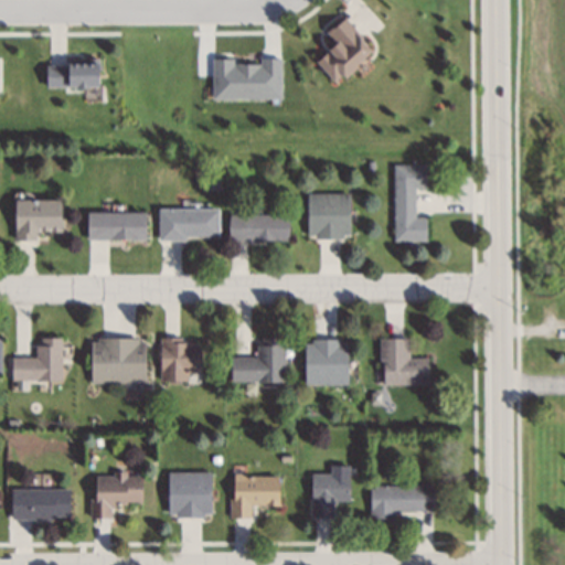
[(333,83),(371,50),(342,18),(326,31),(334,42),(313,61),(333,83)]
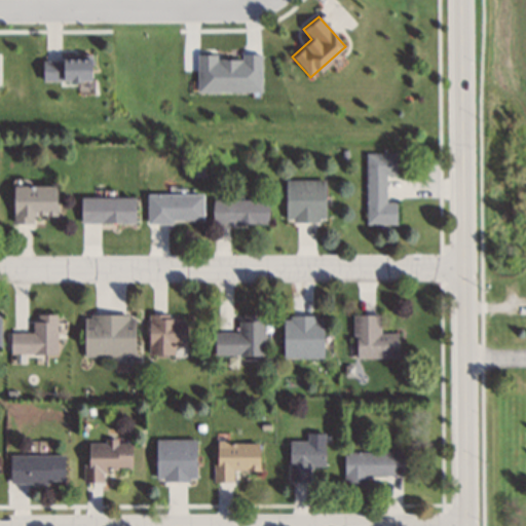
[(41,59),(41,81),(90,81),(90,59),(41,59)]
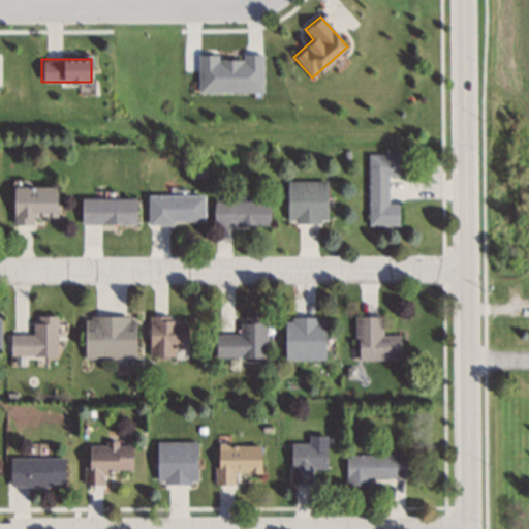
[(368,226),(399,226),(399,204),(387,204),(387,177),(399,177),(399,155),(368,154),(368,226)]
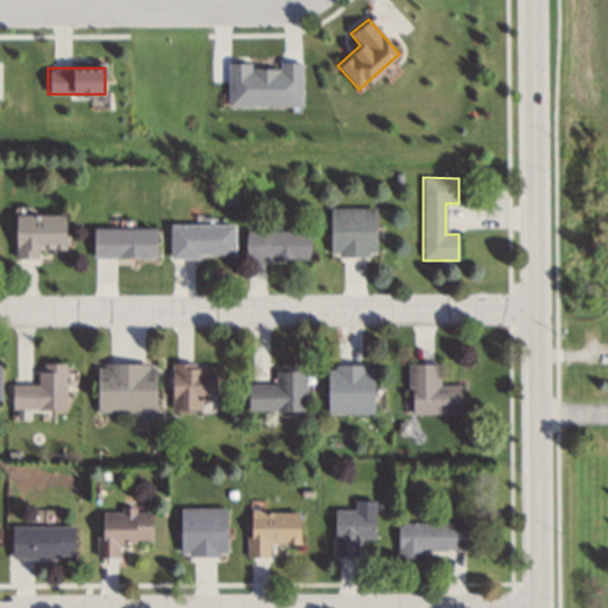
[(377,209),(329,209),(329,257),(377,257),(377,209)]
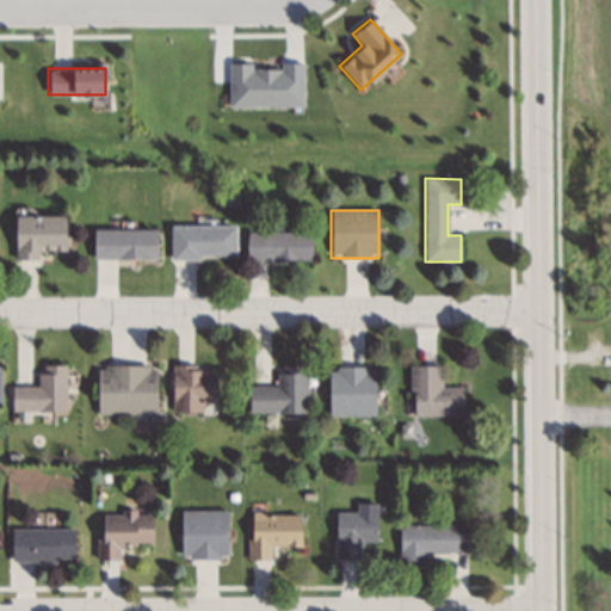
[(39,251),(66,251),(66,215),(14,215),(14,259),(39,259),(39,251)]
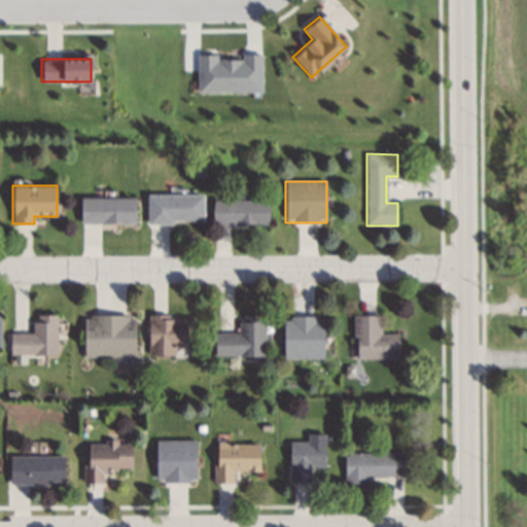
[(203,195),(147,195),(147,222),(203,222),(203,195)]
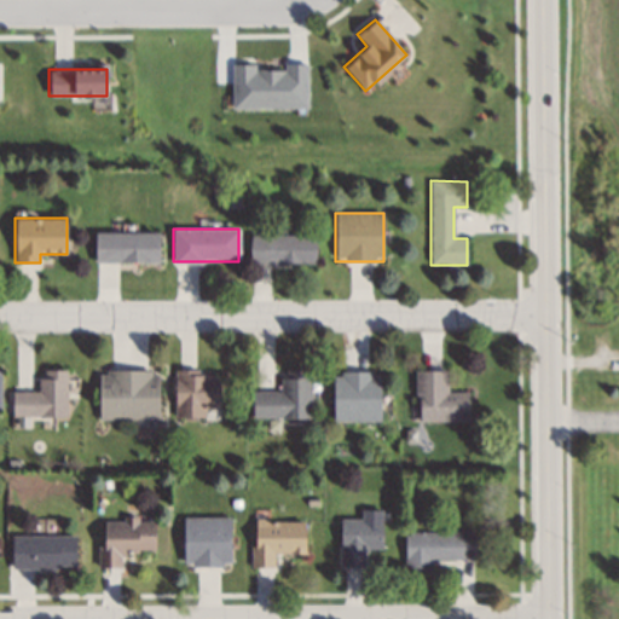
[(158,262),(158,232),(93,232),(93,262),(158,262)]
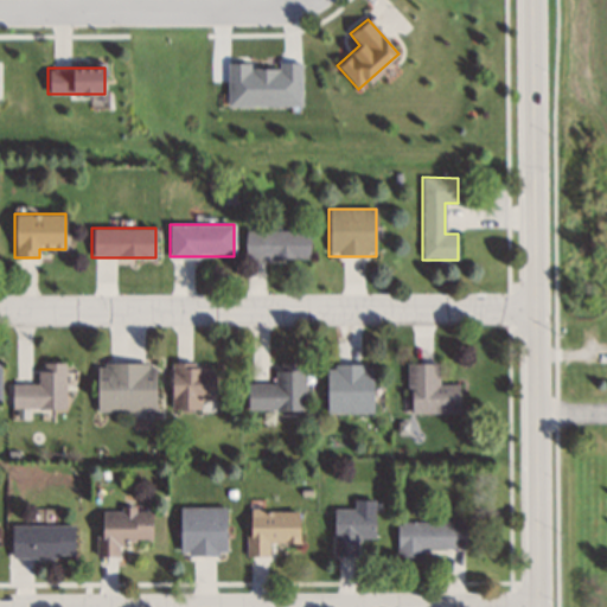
[(308,259),(308,230),(246,230),(246,259),(308,259)]
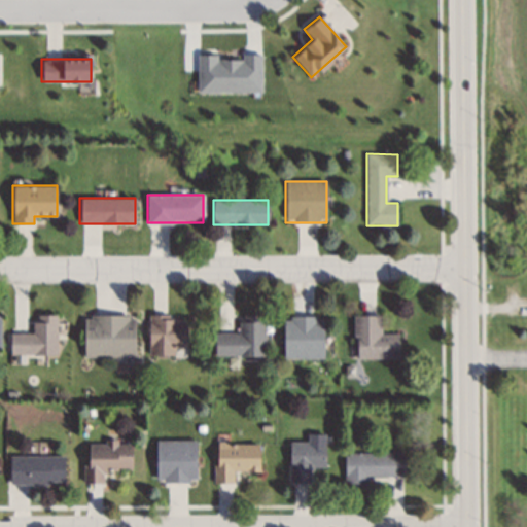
[(10,355),(57,355),(57,315),(34,315),(34,332),(10,332),(10,355)]
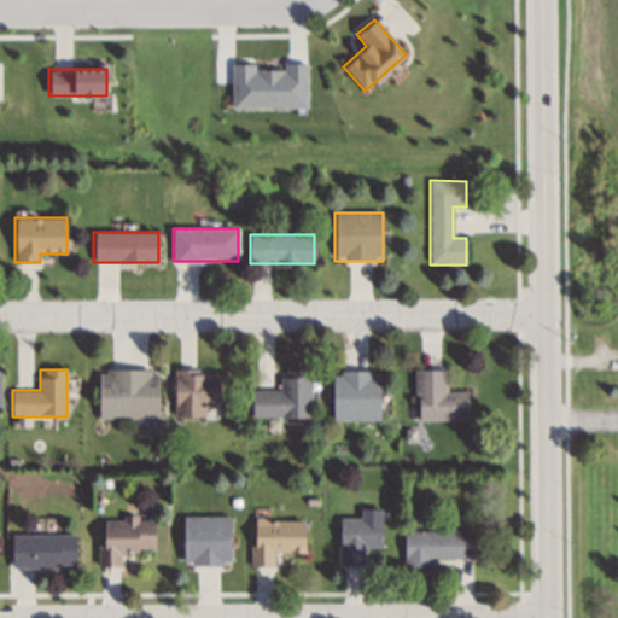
[(158,418),(158,369),(98,369),(98,418),(158,418)]
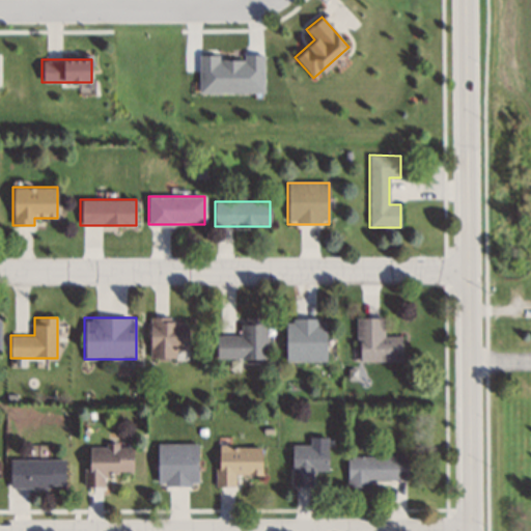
[(178,358),(178,351),(188,351),(188,317),(149,317),(149,358),(178,358)]
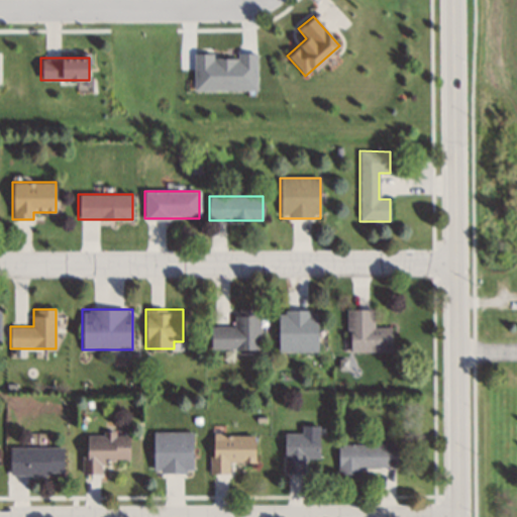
[(210,349),(259,349),(259,309),(234,309),(234,325),(210,325),(210,349)]
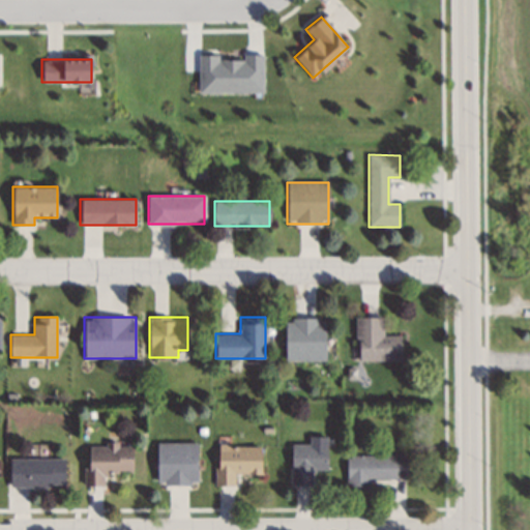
[(285,360),(326,360),(326,318),(285,318),(285,360)]
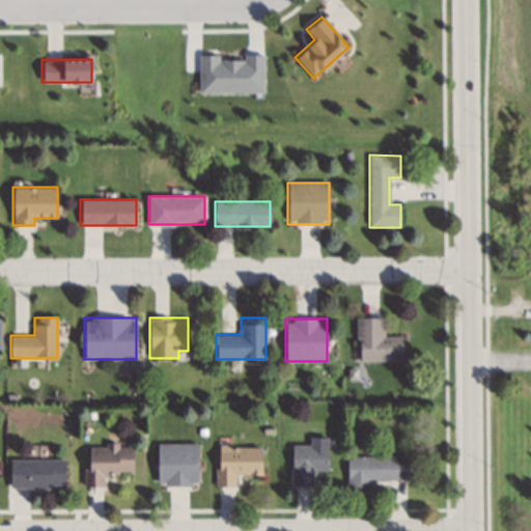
[(384,318),(358,318),(358,361),(402,361),(402,336),(384,336),(384,318)]
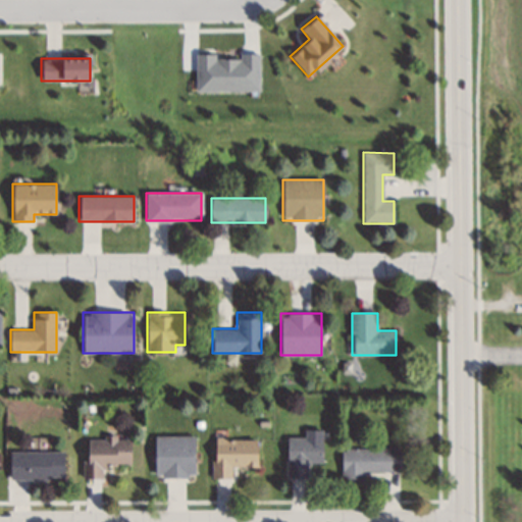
[(322,462),(322,430),(304,430),(304,437),(286,437),(286,477),(307,477),(307,462),(322,462)]
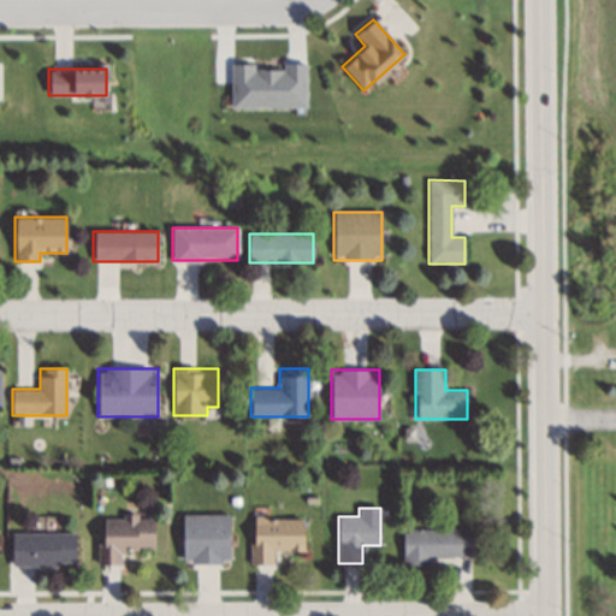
[(182,562),(230,563),(230,514),(183,513),(182,562)]
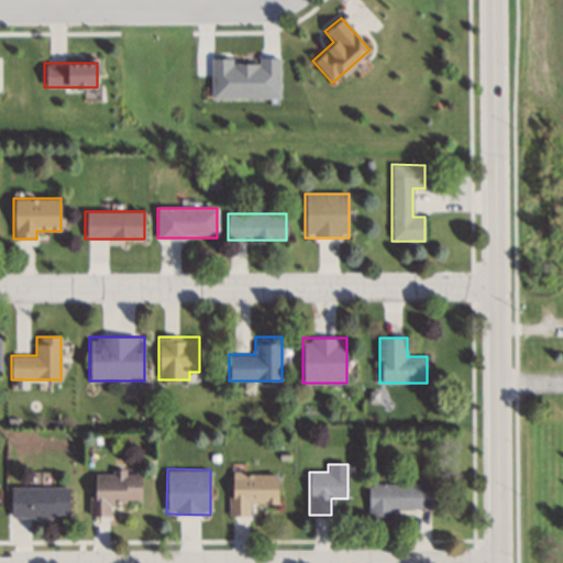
[(140,500),(141,472),(91,471),(90,515),(111,516),(111,500),(140,500)]
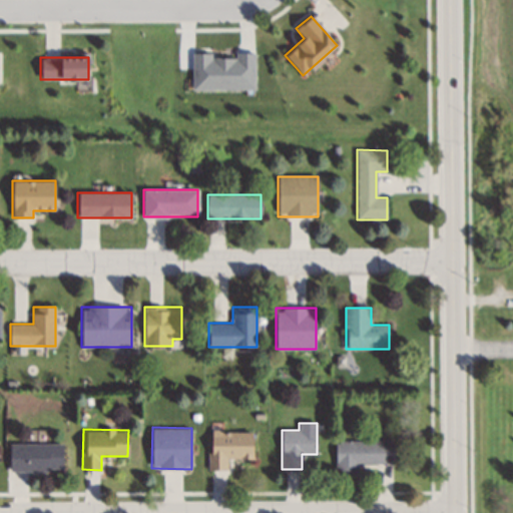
[(208,470),(226,470),(226,458),(253,458),(253,431),(209,430),(208,470)]
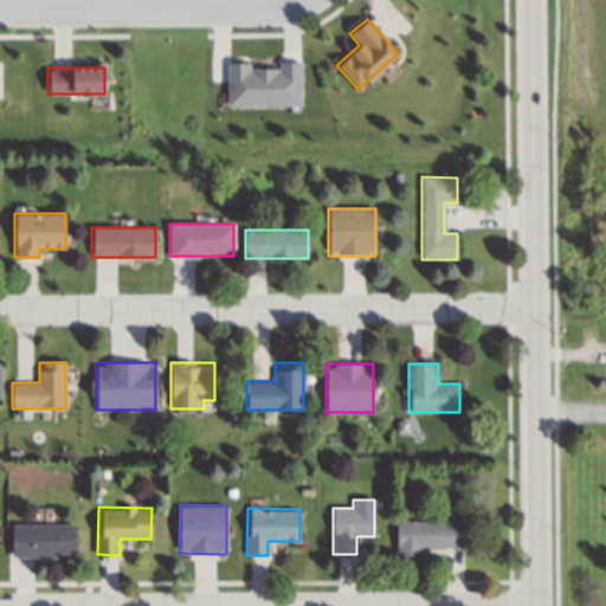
[(421,547),(464,547),(464,520),(395,520),(395,555),(421,555),(421,547)]
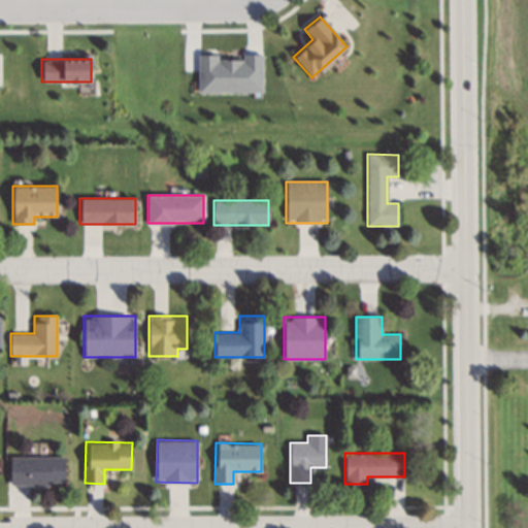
[(9,484),(65,484),(65,456),(9,456),(9,484)]
